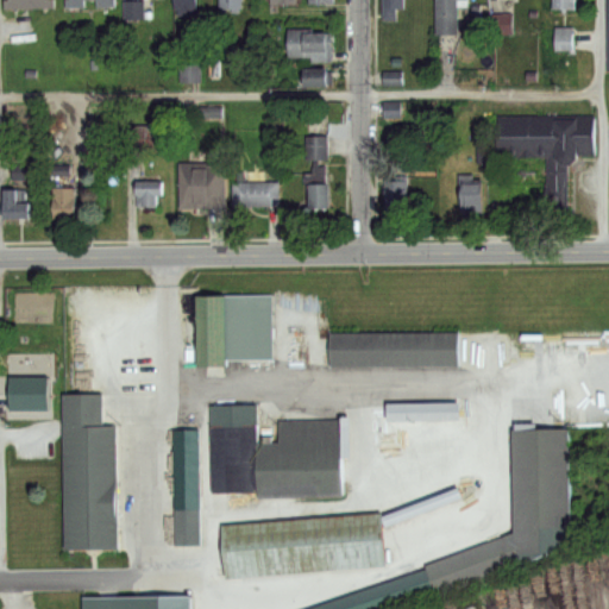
[(140,19),(139,0),(121,0),(123,19),(140,19)]
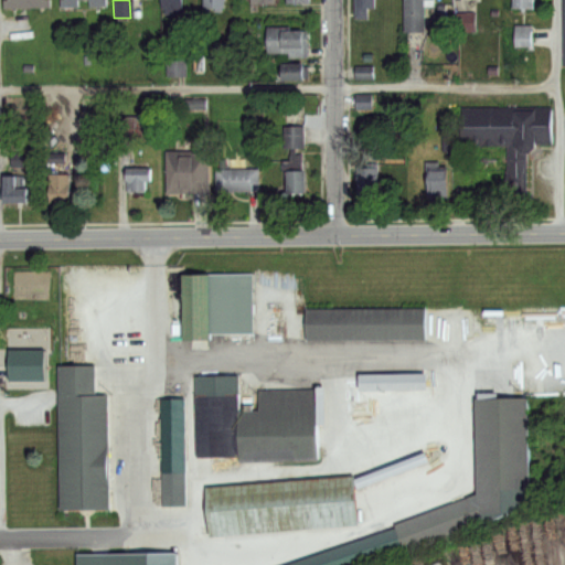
[(160,0),(181,0),(181,8),(178,8),(178,14),(163,16),(163,8),(160,8),(160,0)]
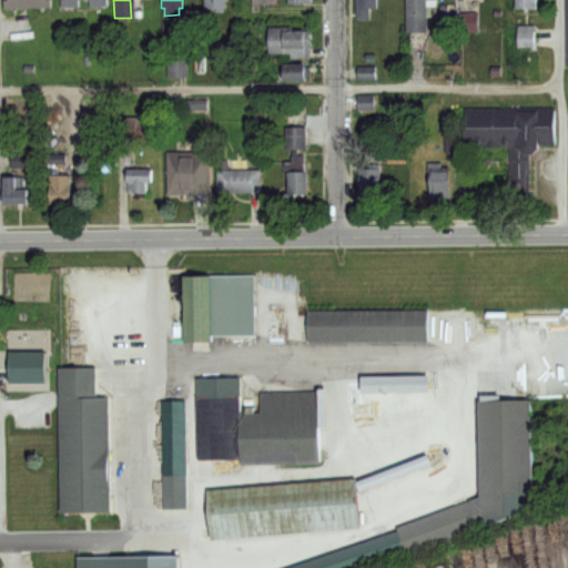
[(203,0),(224,0),(224,10),(203,9),(203,0)]
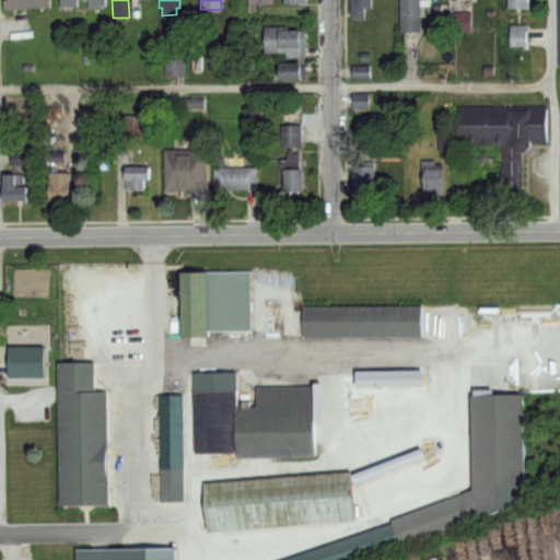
[(351,0),(371,0),(372,8),(364,8),(364,18),(352,18),(351,0)]
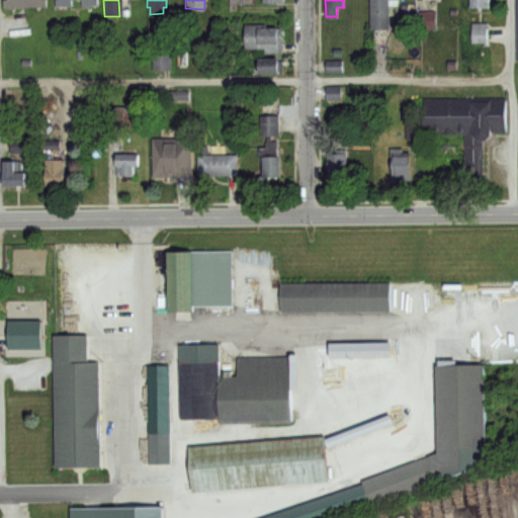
[(370,0),(398,0),(398,5),(387,5),(387,27),(370,27),(370,0)]
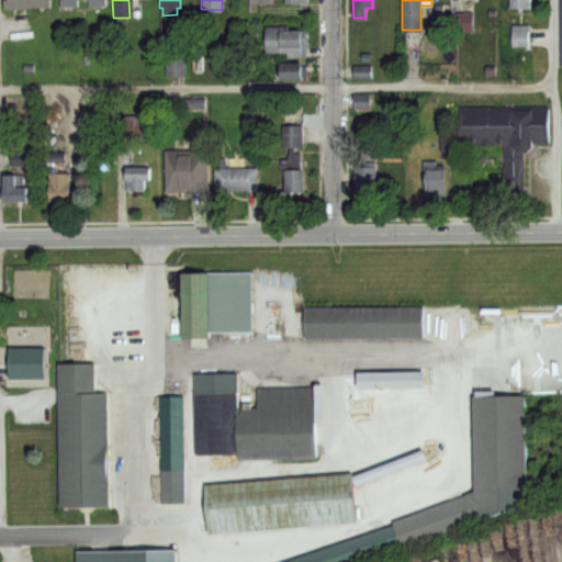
[(510,0),(530,0),(530,10),(510,9),(510,0)]
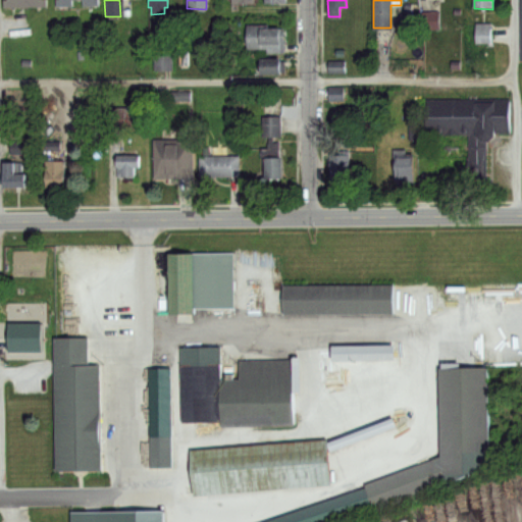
[(436,30),(436,10),(419,10),(419,30),(436,30)]
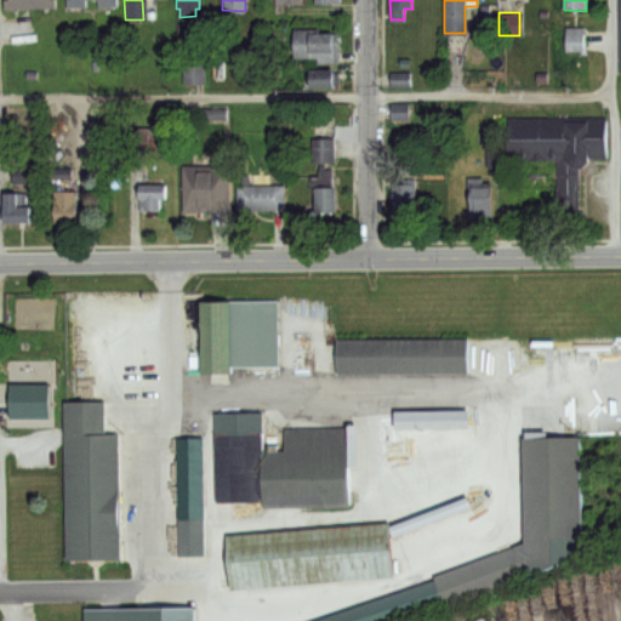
[(582,51),(582,27),(563,27),(563,51),(582,51)]
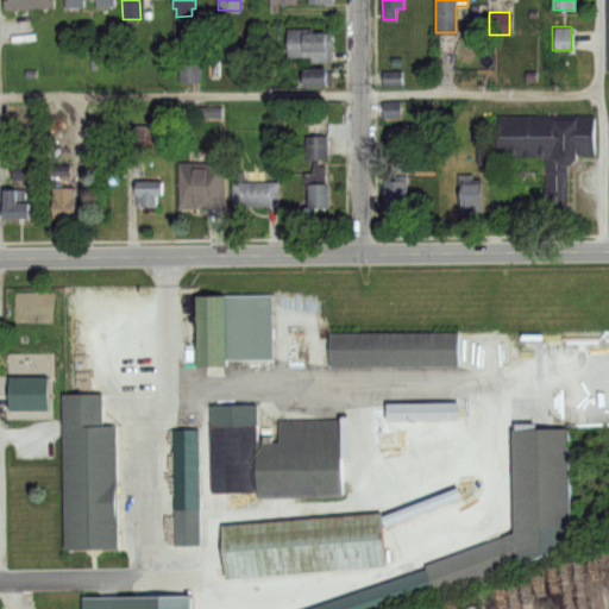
[(287,29),(307,29),(307,31),(334,31),(334,60),(309,61),(309,56),(287,57),(287,29)]
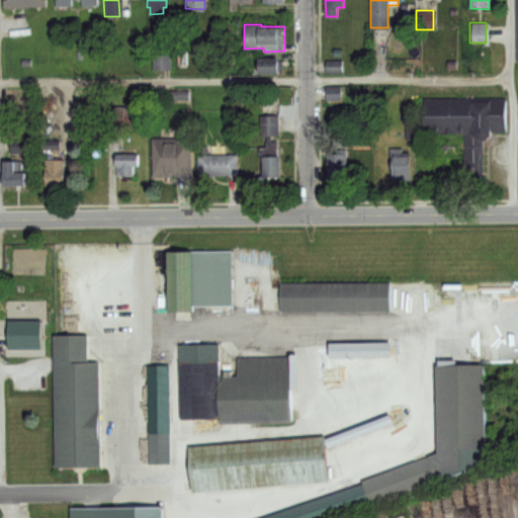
[(168,69),(169,55),(153,55),(152,69),(168,69)]
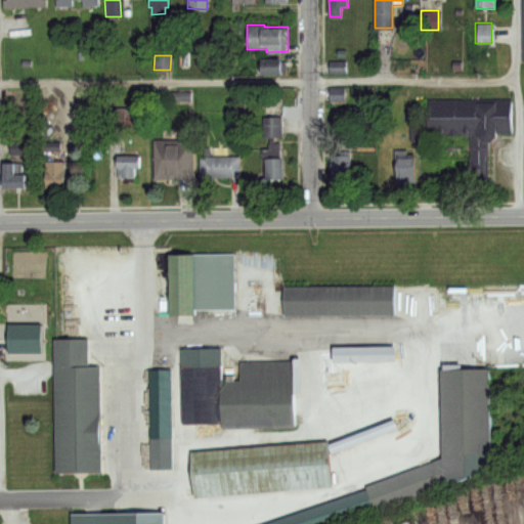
[(278,74),(278,59),(257,59),(257,74),(278,74)]
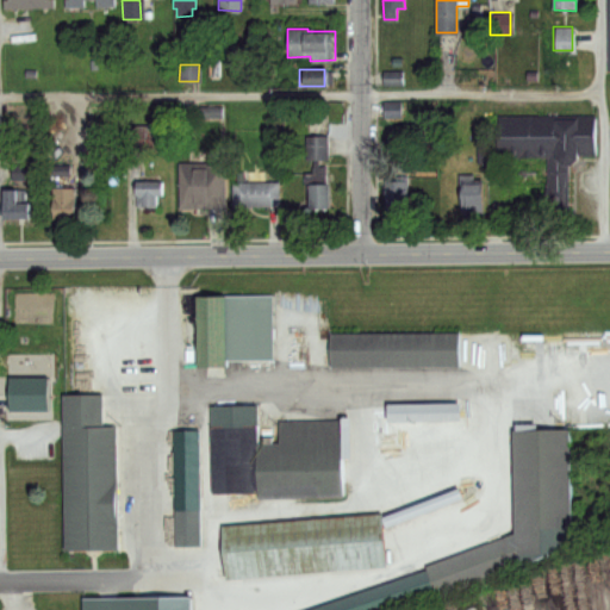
[(381,116),(397,116),(397,103),(381,103),(381,116)]
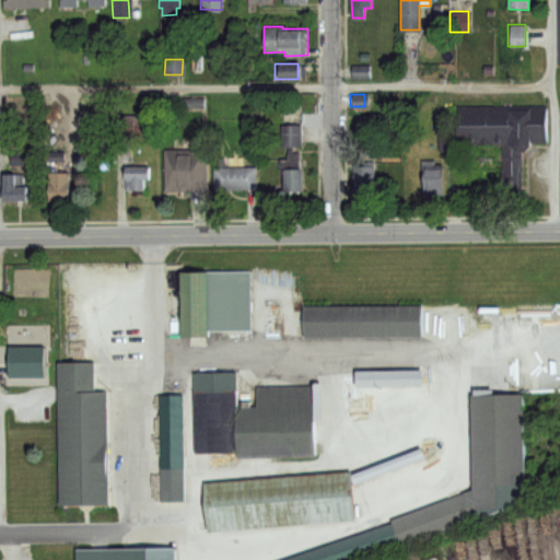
[(458,114),(508,115),(508,109),(548,108),(548,142),(528,142),(528,148),(525,151),(522,152),(512,153),(512,172),(458,171),(458,114)]
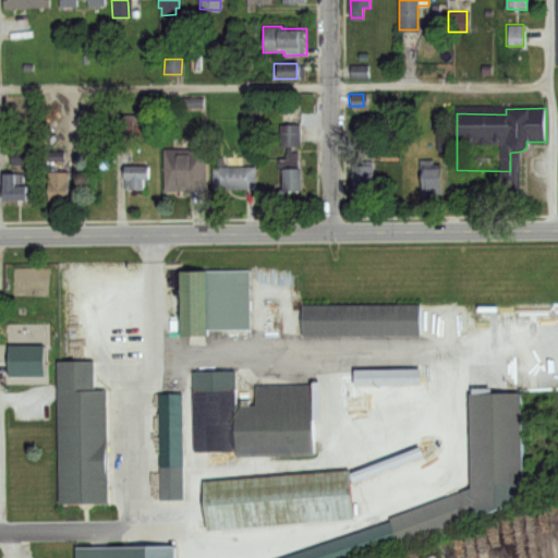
[(118,135),(137,135),(137,116),(118,116),(118,135)]
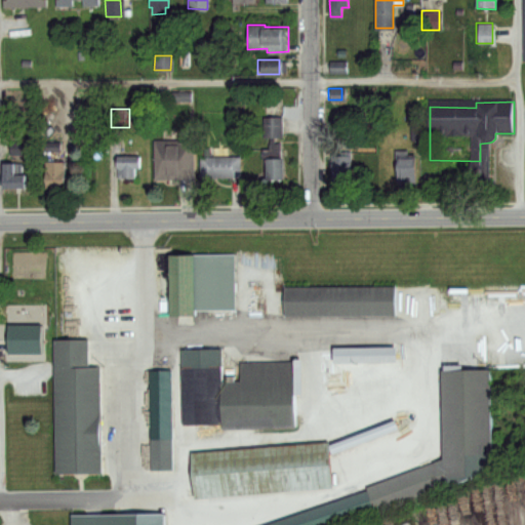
[(264,118),(282,117),(282,137),(264,137),(264,118)]
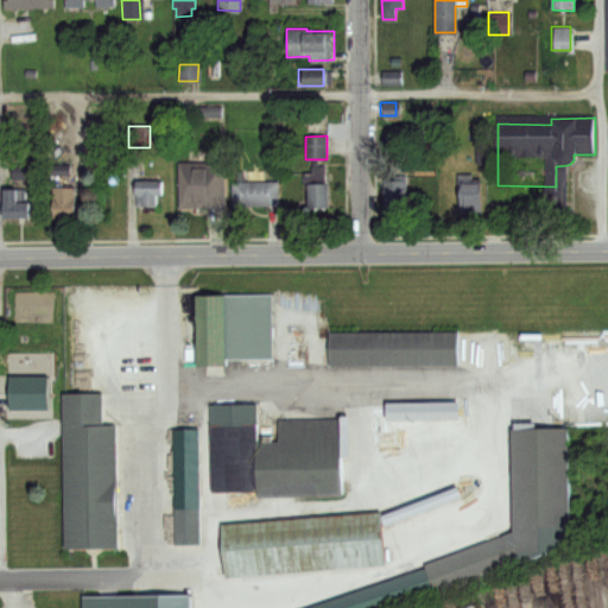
[(179,163),(204,163),(204,168),(222,168),(222,208),(181,208),(179,163)]
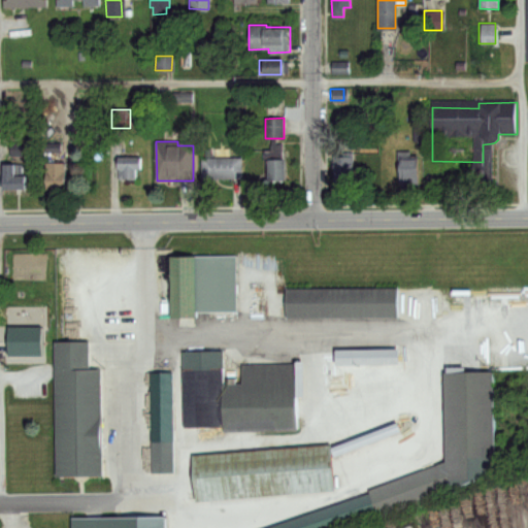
[(269,144),(283,143),(284,182),(268,182),(268,160),(264,160),(264,151),(270,151),(269,144)]
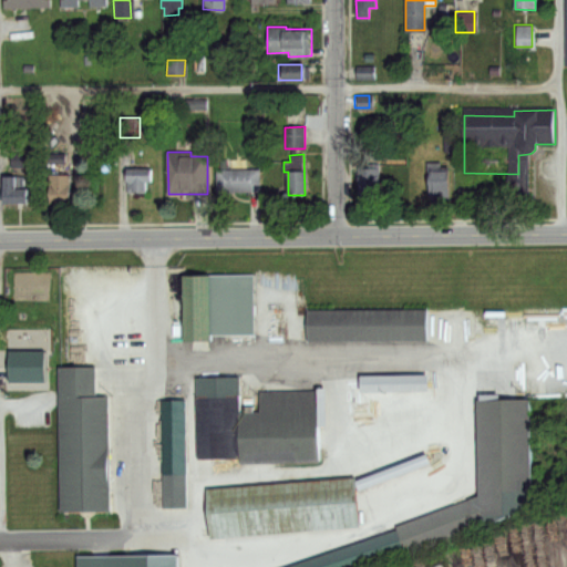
[(358,164),(377,164),(377,197),(358,197),(358,164)]
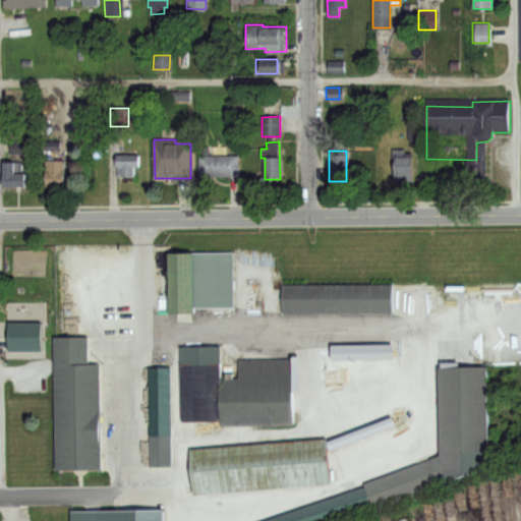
[(115,155),(139,154),(139,168),(131,168),(132,177),(120,178),(120,167),(116,167),(115,155)]
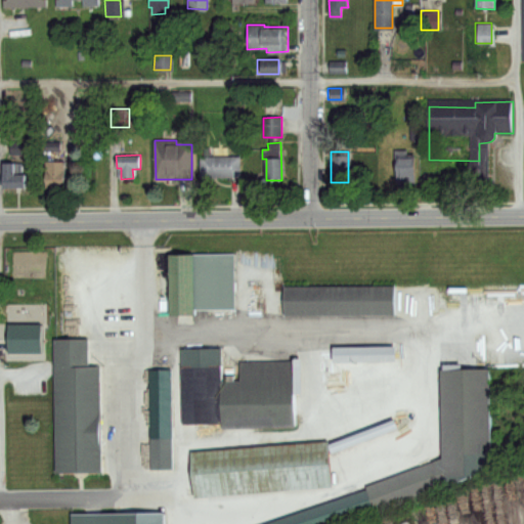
[(396,156),(412,155),(415,181),(398,182),(396,156)]
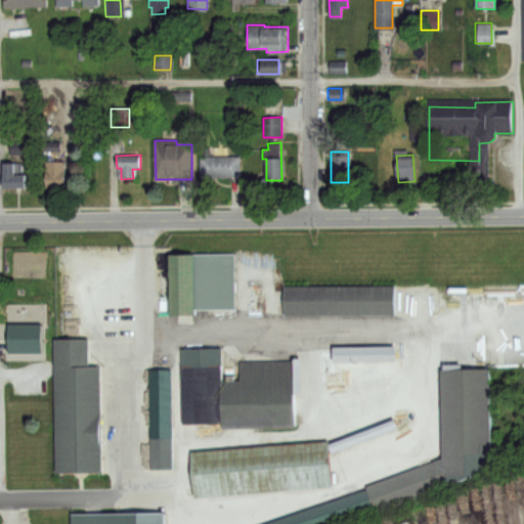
[(200,157),(239,157),(239,177),(200,177),(200,157)]
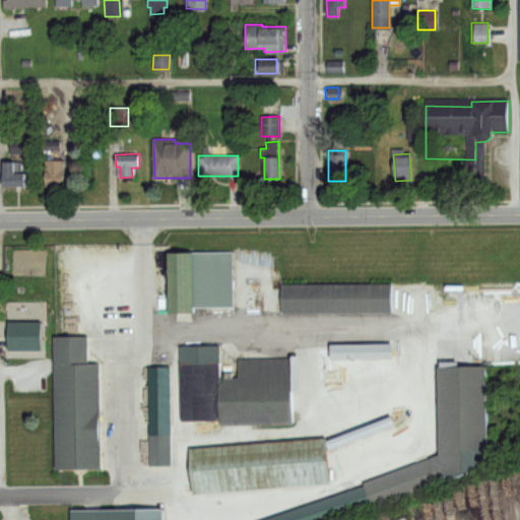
[(45,159),(64,158),(64,185),(46,185),(45,159)]
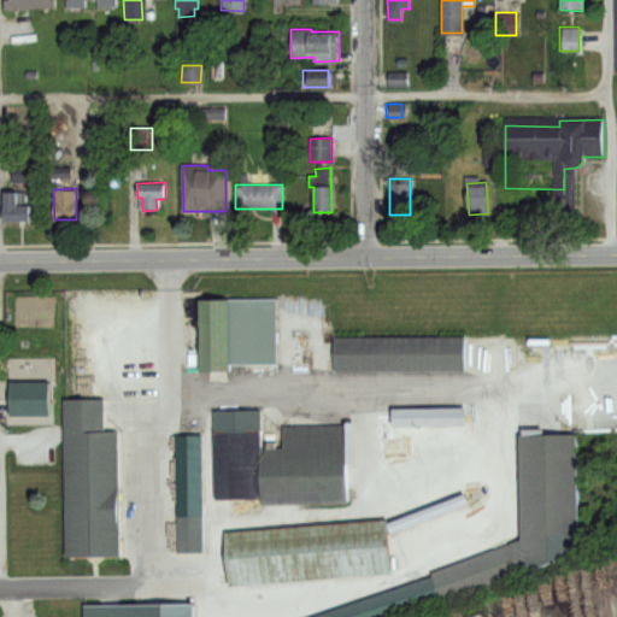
[(3,193),(16,193),(17,207),(28,207),(28,221),(4,221),(3,193)]
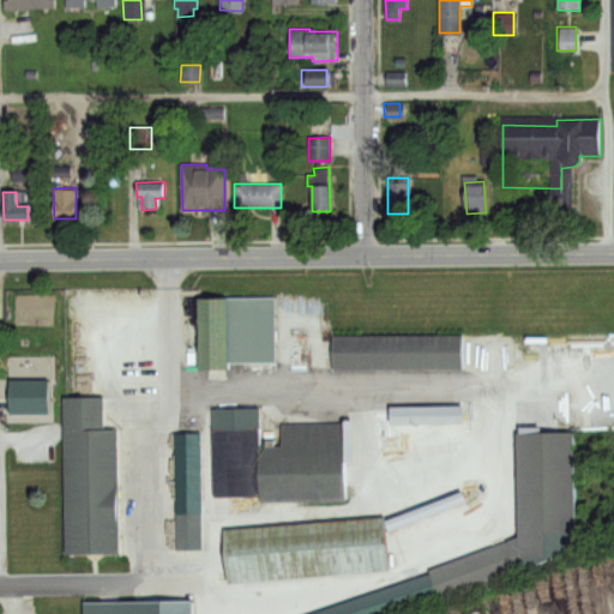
[(198,299),(272,299),(274,362),(226,362),(226,369),(198,369),(198,299)]
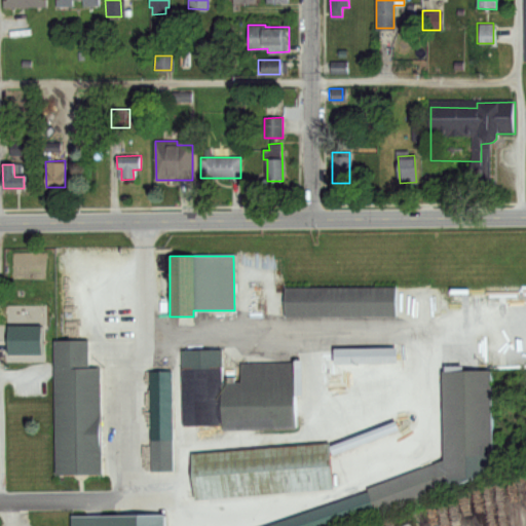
[(284,288),(399,289),(398,316),(284,315),(284,288)]
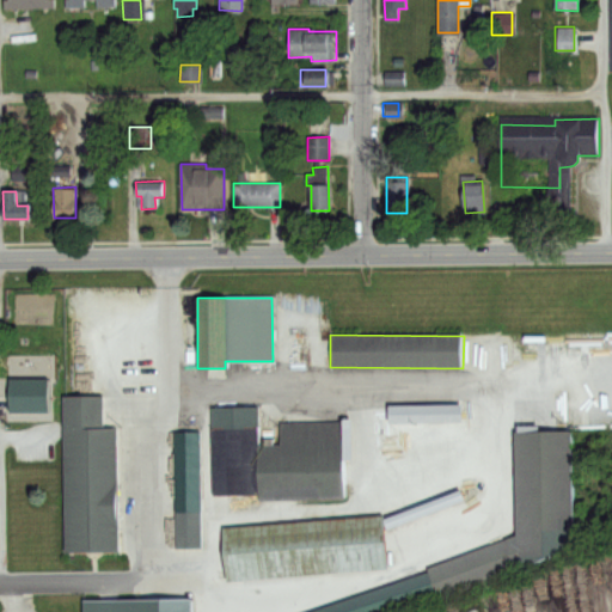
[(63,393),(102,392),(103,428),(115,428),(120,552),(68,555),(63,393)]
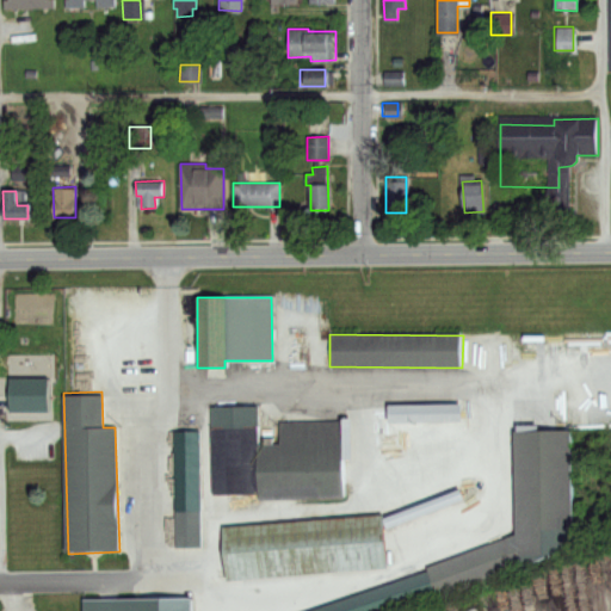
[(457,419),(457,403),(383,403),(383,419),(457,419)]
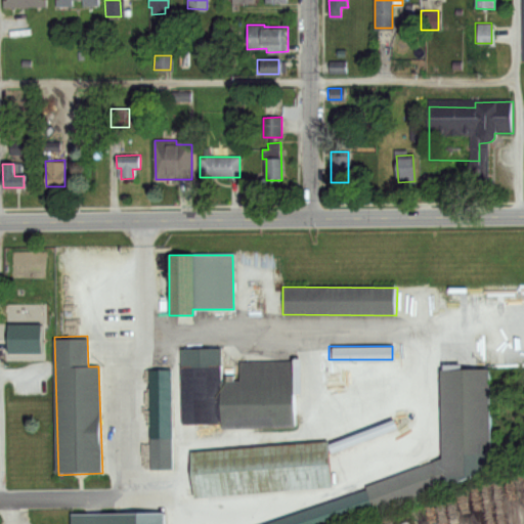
[(238,361),(292,359),(293,422),(184,424),(182,349),(222,348),(222,379),(238,379),(238,361)]
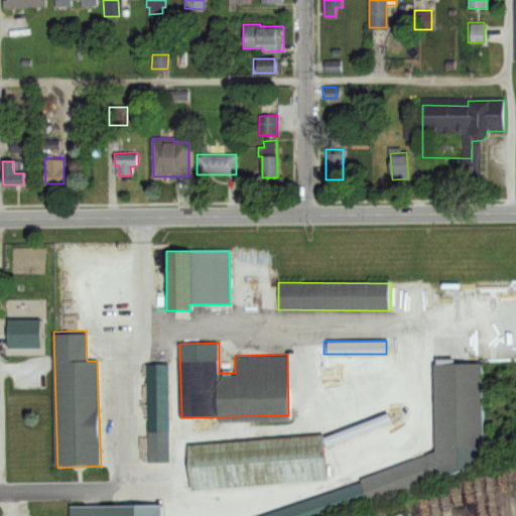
[(145,365),(167,364),(168,461),(147,461),(145,365)]
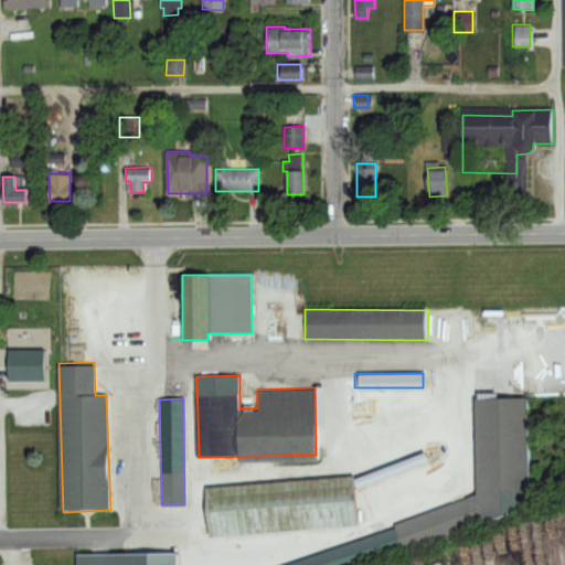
[(476,402),(524,400),(526,509),(406,553),(395,524),(475,494),(476,402)]
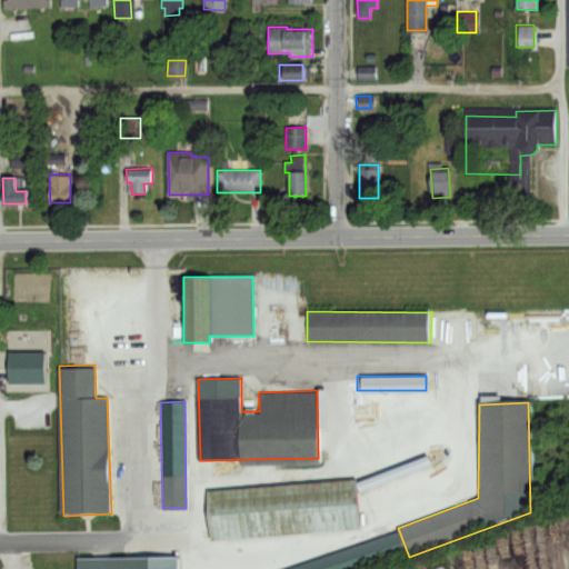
[(349,462),(427,462),(428,431),(349,431),(349,462)]
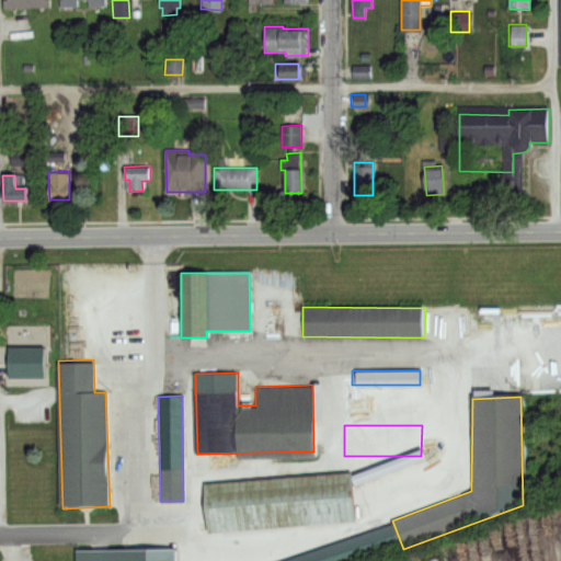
[(201,482),(348,471),(351,497),(203,508),(201,482)]
